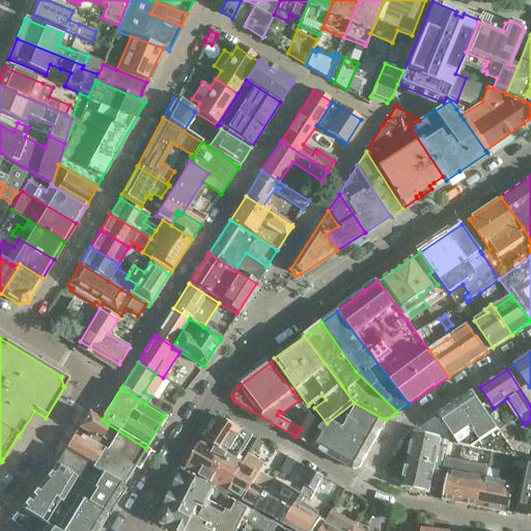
[(458,445),(464,446),(470,447),(472,448),(516,458),(498,431),(472,392),(438,415),(458,445)]
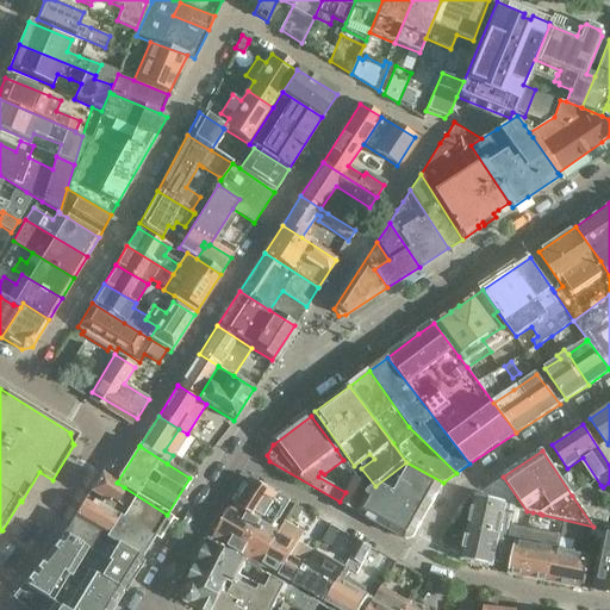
[(346,492),(340,502),(405,540),(412,537),(443,483),(406,462),(394,473),(375,486),(369,491),(356,473),(346,492)]
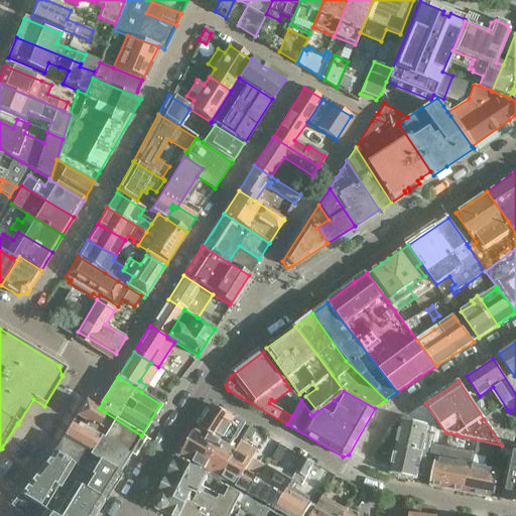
[(93,423),(97,425),(93,432),(129,455),(141,435),(105,412),(99,408),(86,401),(77,416),(92,425),(93,423)]
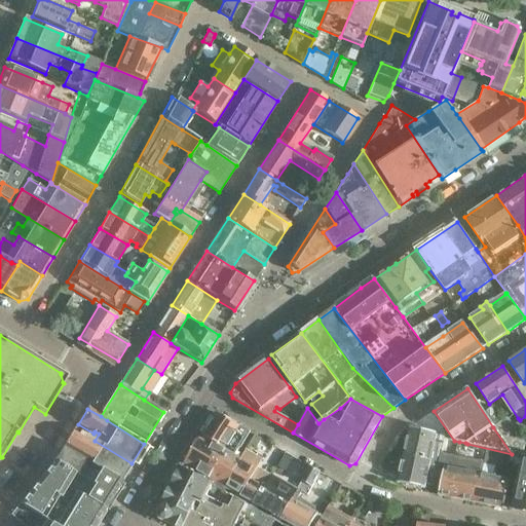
[(214,417),(200,437),(225,451),(239,426),(220,415),(214,417)]
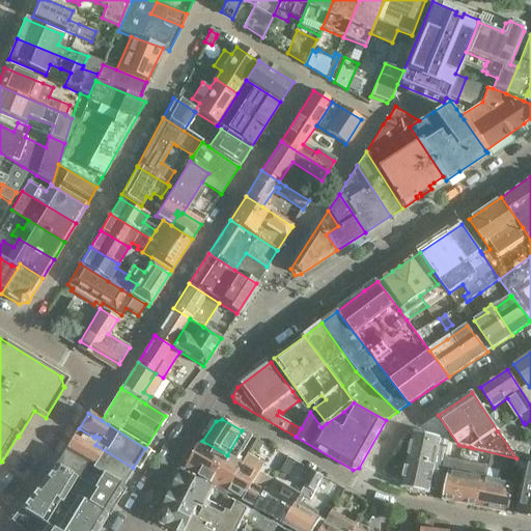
[(498,431),(516,458),(525,459),(527,451),(530,449),(512,422),(498,431)]
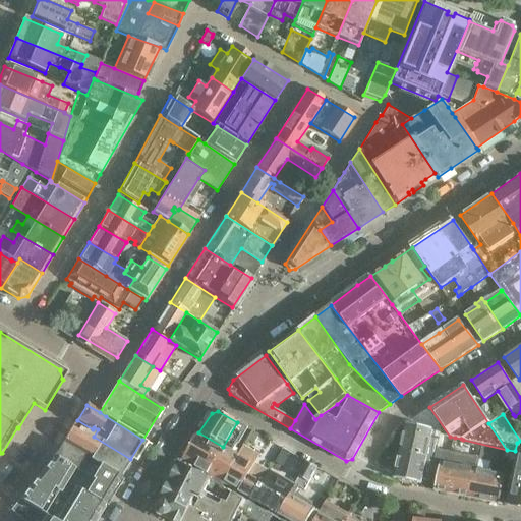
[(208,475),(205,478),(210,480),(221,487),(223,482),(239,455),(232,452),(237,444),(246,428),(237,422),(223,447),(208,475)]
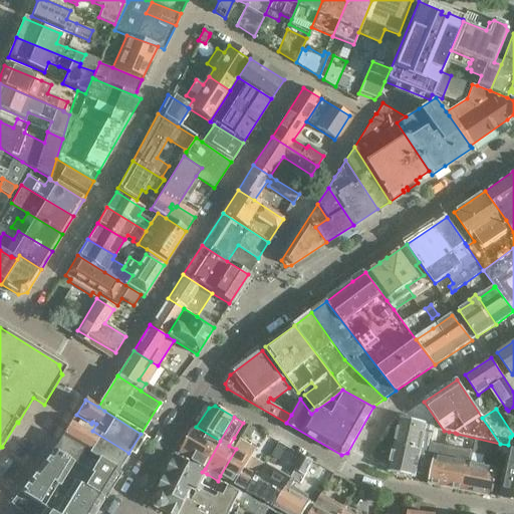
[(429,452),(431,440),(434,425),(399,418),(394,445),(429,452)]
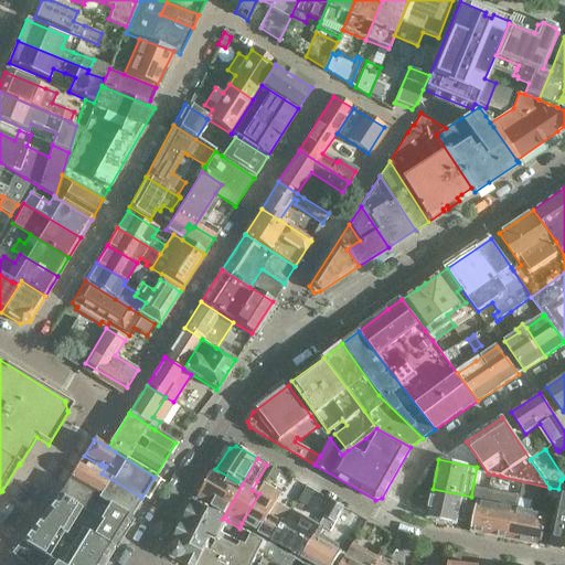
[(92,494),(129,516),(141,498),(102,473),(81,461),(68,480),(91,493),(92,494)]
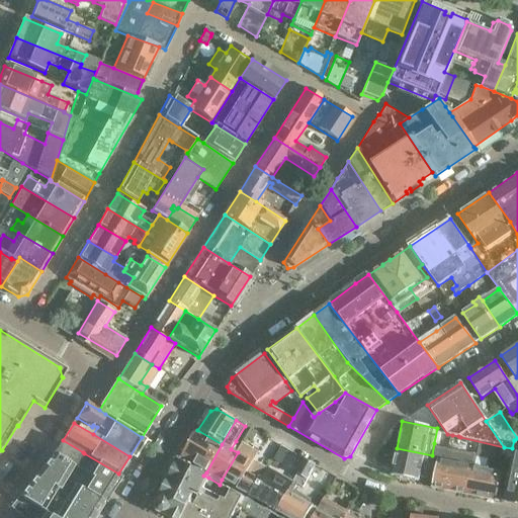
[(246,438),(253,442),(258,433),(251,429),(246,438)]
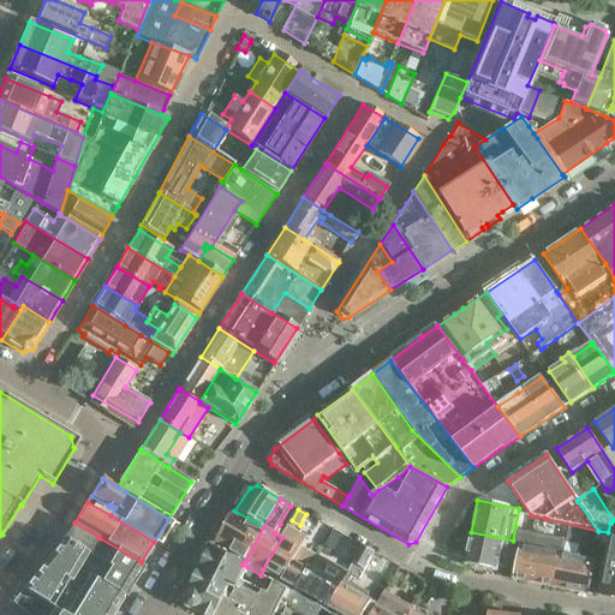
[(263,527),(234,511),(213,547),(212,547),(242,565),(245,561),(263,527)]
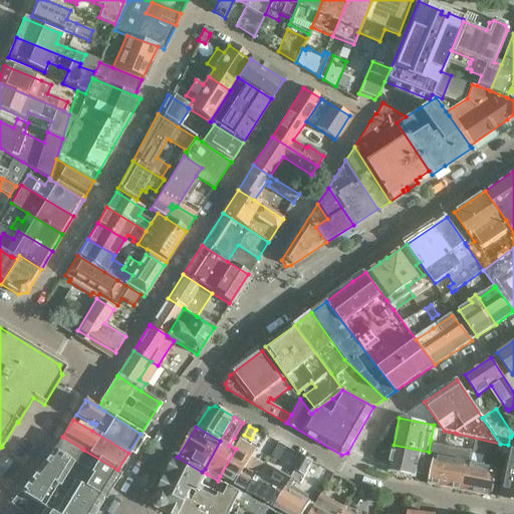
[(429,484),(462,491),(468,464),(452,461),(455,446),(454,446),(457,434),(455,433),(449,432),(446,448),(434,446),(435,442),(431,440),(429,452),(427,461),(425,471),(431,472),(429,484)]
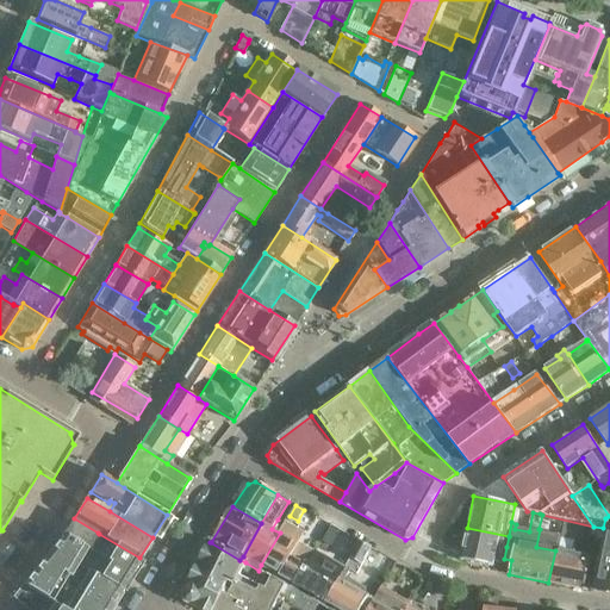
[(74,518),(63,534),(111,562),(100,578),(119,590),(139,558),(99,534),(117,545),(113,551),(94,540),(98,533),(74,518)]
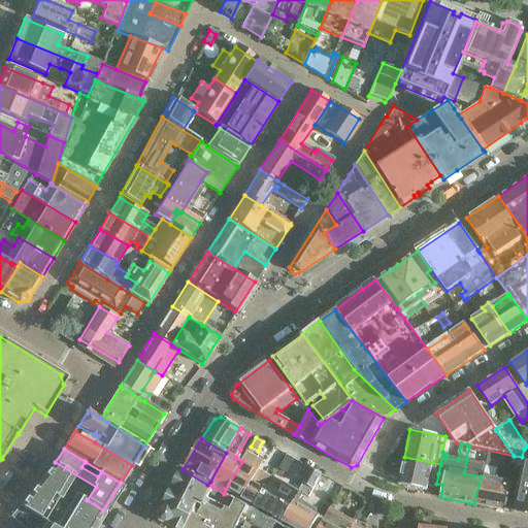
[(242,498),(258,471),(263,463),(248,454),(243,462),(242,461),(226,489),(242,498)]
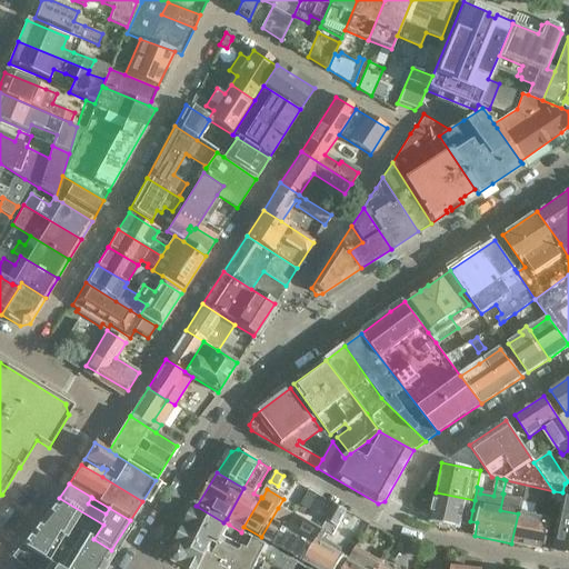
[(543,492),(526,489),(522,503),(540,507),(543,492)]
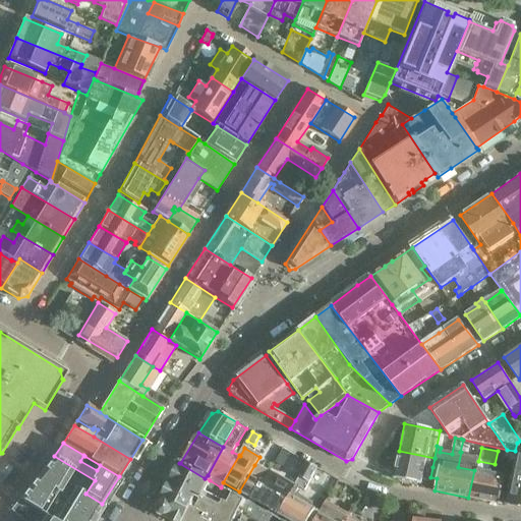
[(424,465),(432,467),(435,458),(399,451),(393,478),(420,483),(424,465)]
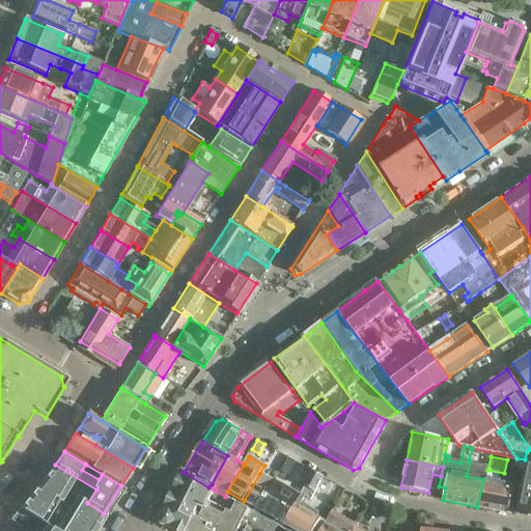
[(530,460),(527,459),(516,511),(519,511),(523,511),(524,506),(530,507),(530,460)]
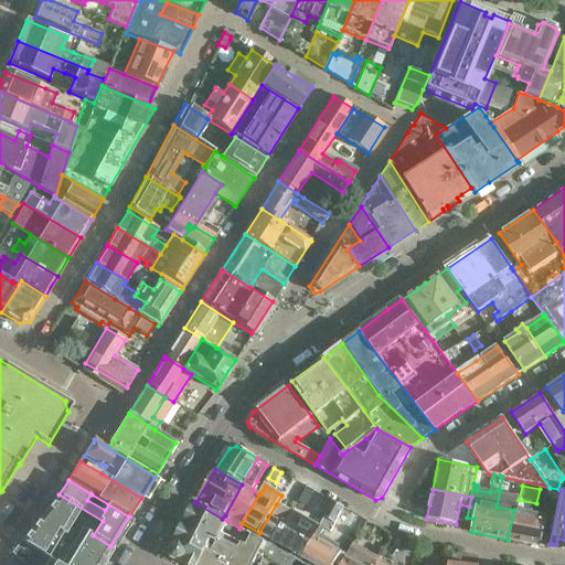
[(98,564),(99,564),(110,546),(93,535),(103,521),(59,494),(59,496),(20,543),(56,564),(98,564)]
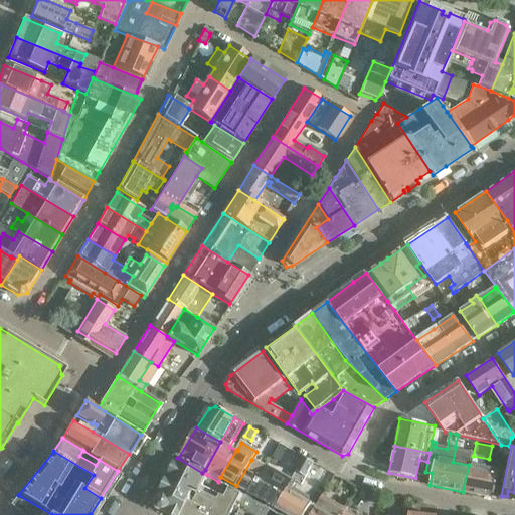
[(207,475),(202,473),(177,458),(167,479),(195,493),(198,486),(201,487),(207,475)]
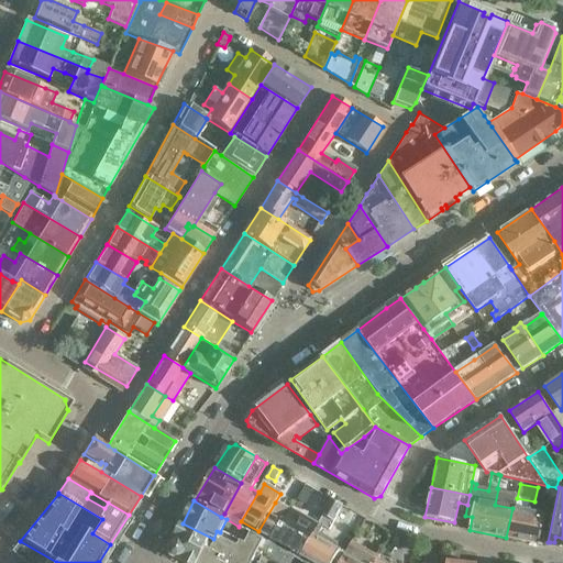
[(323,515),(318,525),(322,528),(329,531),(334,521),(342,506),(333,500),(332,501),(328,510),(324,515),(323,515)]
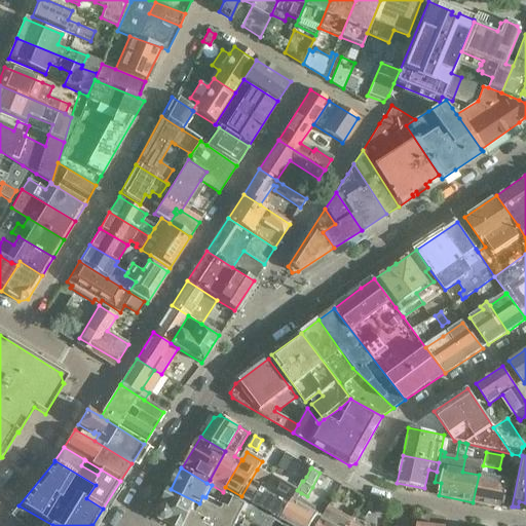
[(267,486),(271,478),(257,470),(241,496),(253,502),(264,484),(267,486)]
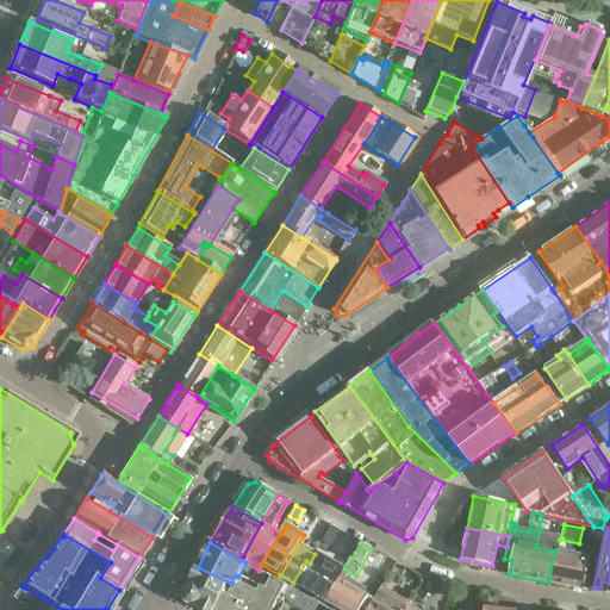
[(589,558),(555,551),(548,583),(583,590),(589,558)]
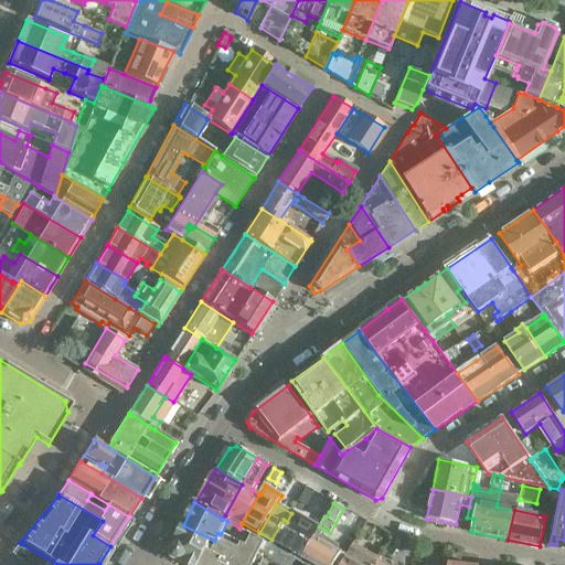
[(304,521),(291,513),(287,522),(284,520),(272,540),(285,548),(296,529),(298,529),(302,521),(304,521)]
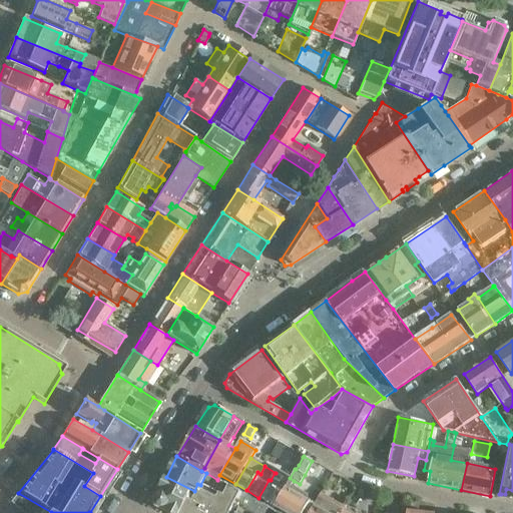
[(288,480),(276,473),(275,473),(271,480),(269,480),(259,498),(274,506),(286,484),(288,480)]
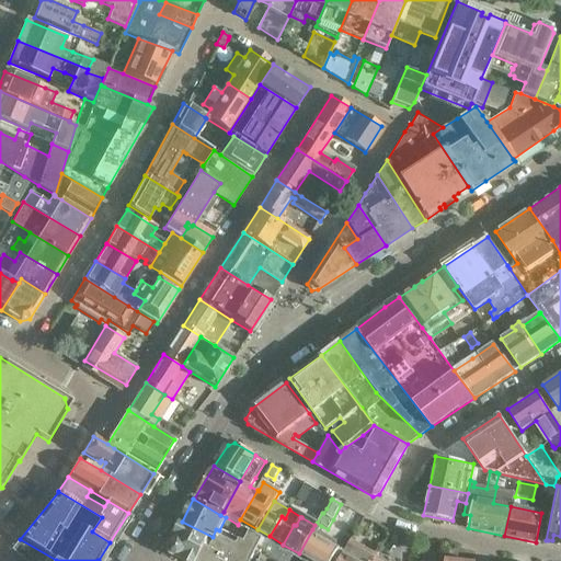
[(171,553),(186,560),(196,560),(207,540),(210,541),(213,537),(182,522),(170,547),(171,553)]
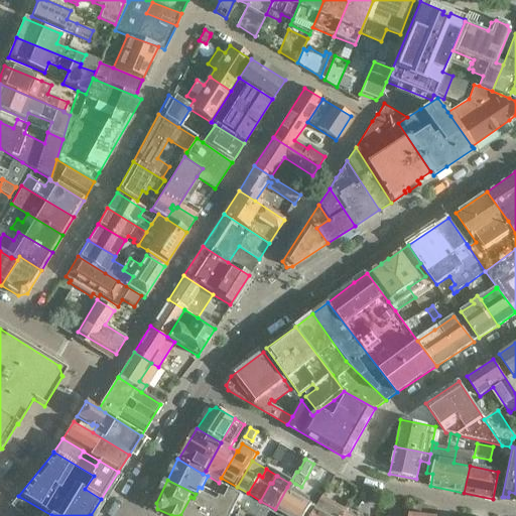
[(287,487),(275,509),(287,515),(304,515),(310,505),(309,498),(292,488),(295,484),(292,482),(291,481),(289,483),(287,487)]
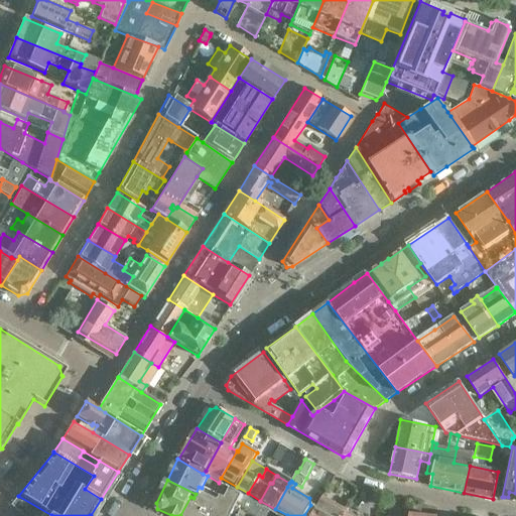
[(242,510),(249,500),(225,486),(220,496),(222,497),(212,515),(229,515),(234,508),(235,506),(242,510)]
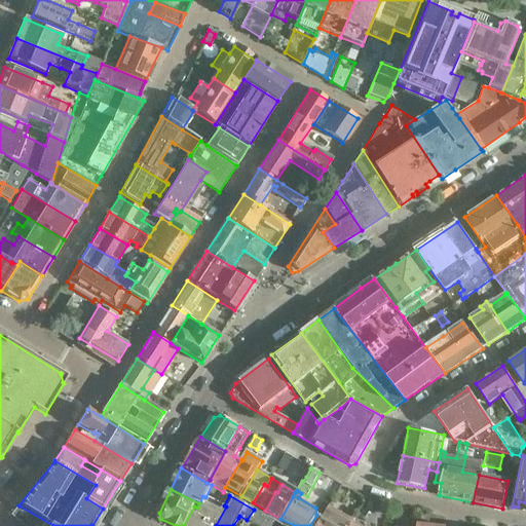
[(202,496),(199,503),(197,508),(194,506),(184,525),(216,525),(226,506),(224,505),(205,497),(202,496)]
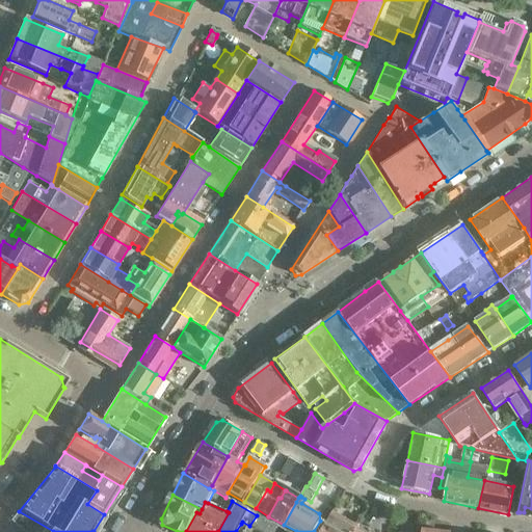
[(53,531),(19,511),(11,522),(24,531),(53,531)]
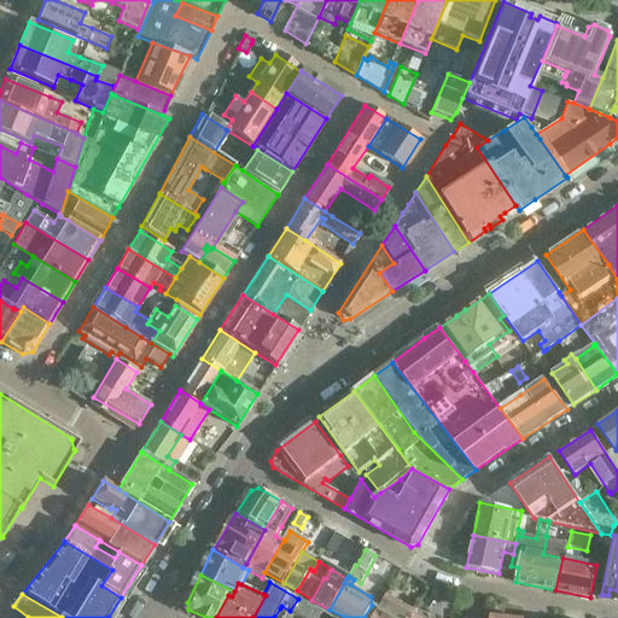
[(281,606),(280,608),(287,612),(285,617),(312,617),(316,608),(298,599),(290,611),(281,606)]
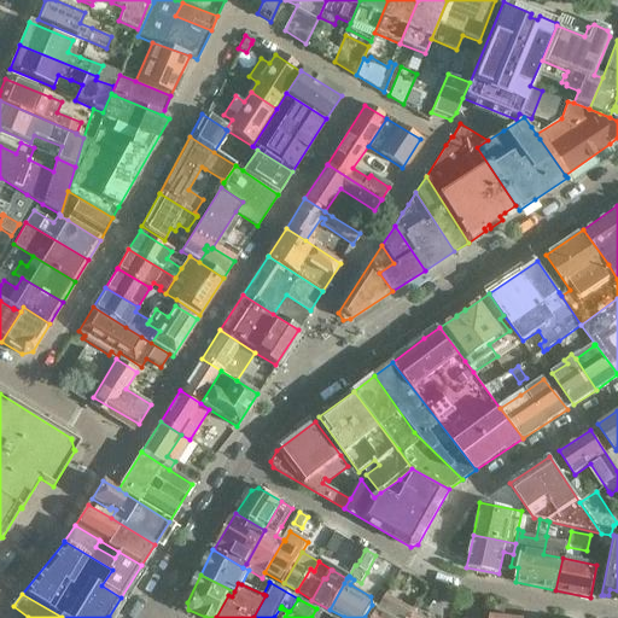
[(373,617),(412,617),(414,616),(384,599),(373,617)]
